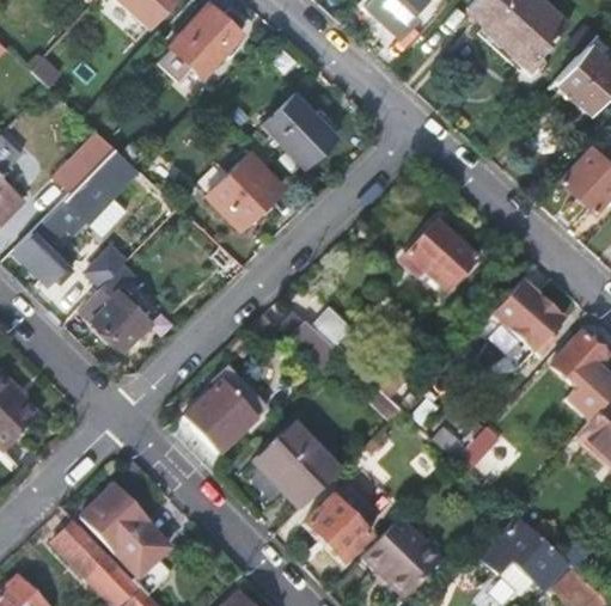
[(122,0),(148,24),(171,0),(122,0)]
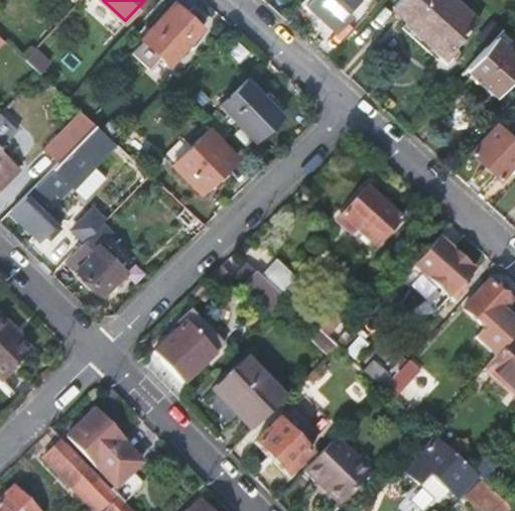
[(311,0),(303,9),(333,35),(350,15),(342,8),(349,0),(311,0)]
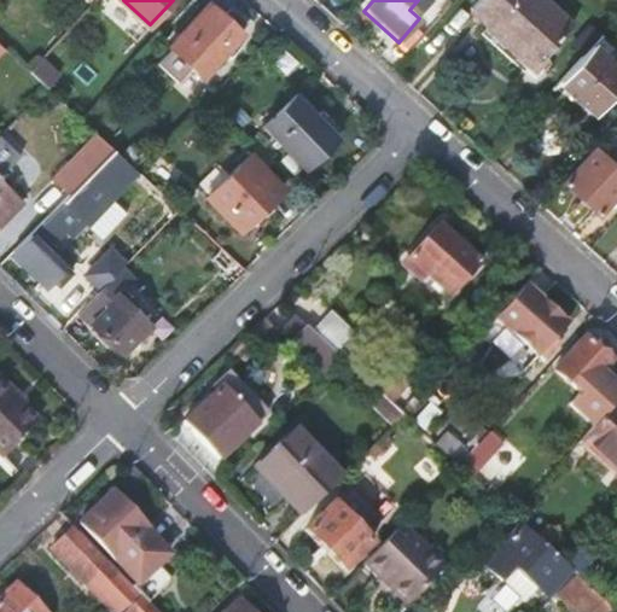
[(476,0),(472,4),(535,62),(574,19),(552,0),(476,0)]
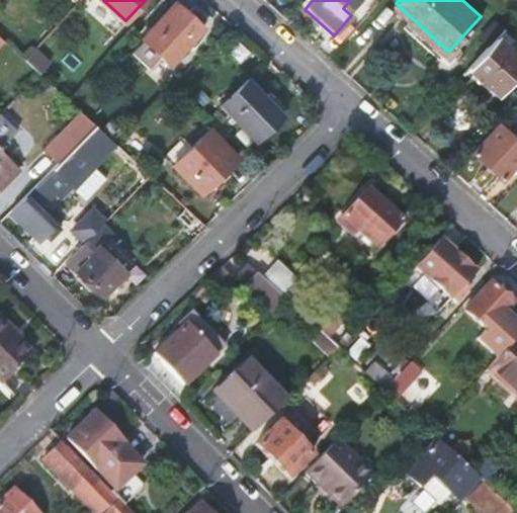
[(170,64),(203,28),(175,1),(142,37),(145,40),(160,54),(170,64)]
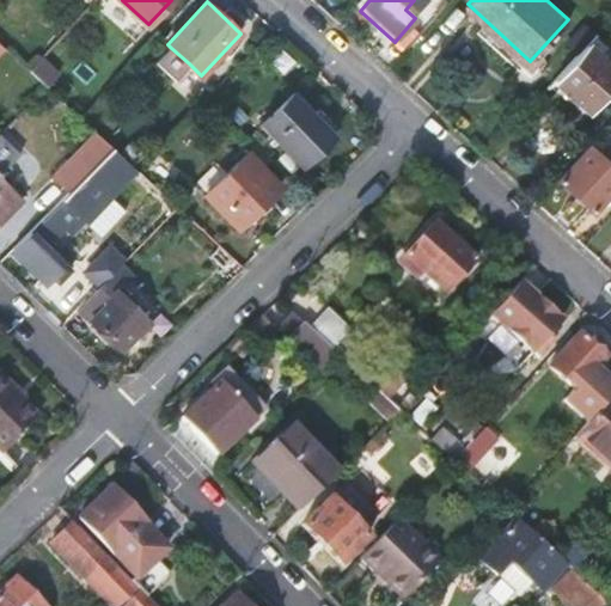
[(610,65),(586,43),(554,79),(587,109),(610,83),(610,65)]
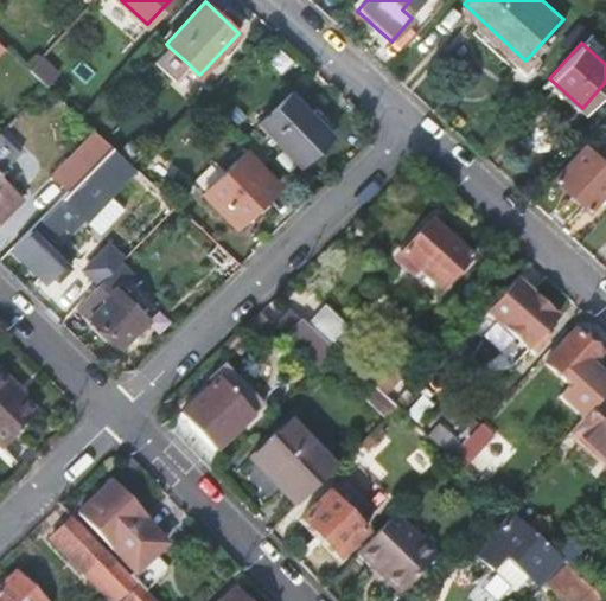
[(174,77),(187,63),(170,48),(158,61),(174,77)]
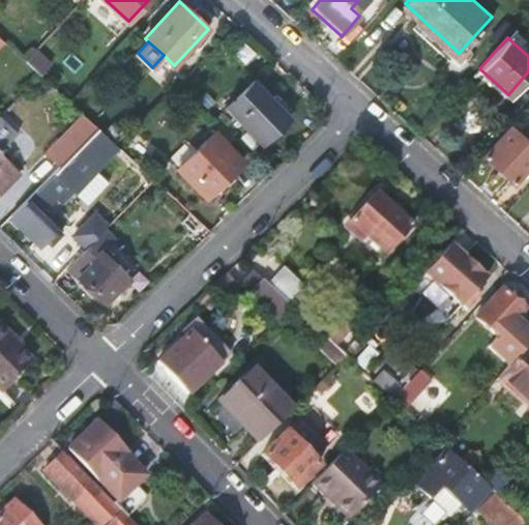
[(39,71),(40,71),(51,60),(36,47),(26,58),(39,71)]
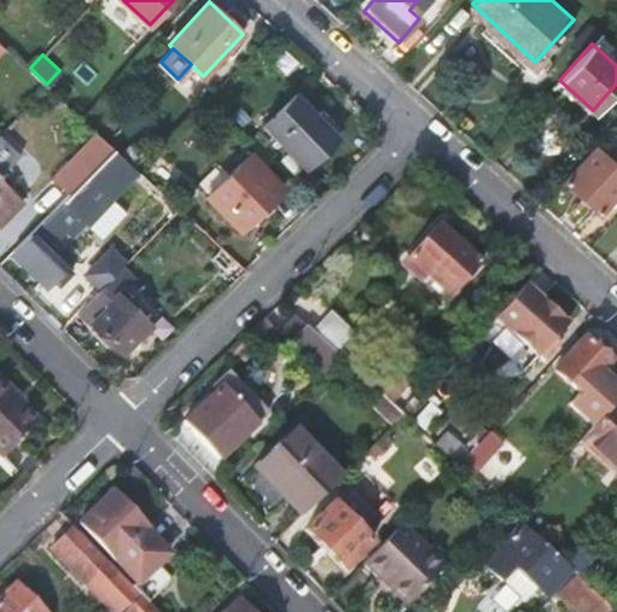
[(341,134),(300,93),(267,126),(308,167),(341,134)]
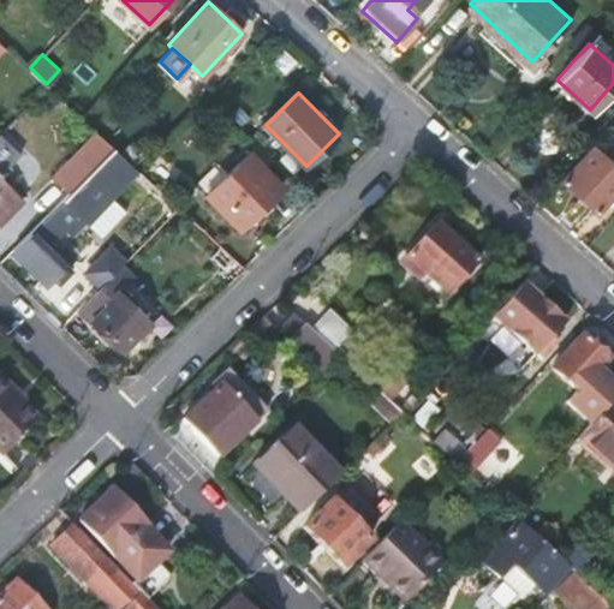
[(100,161),(115,145),(100,132),(85,147),(100,161)]
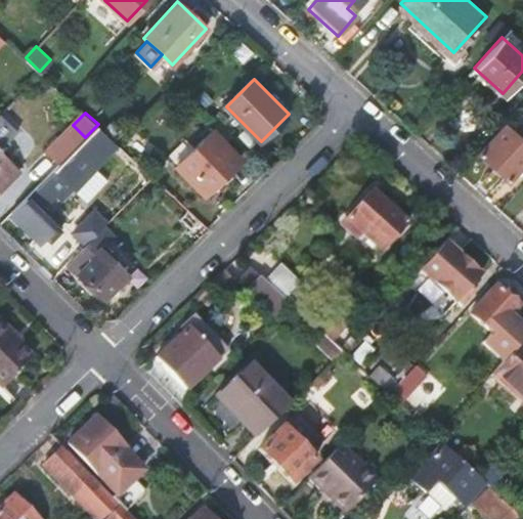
[(522,137),(506,122),(479,153),(509,179),(522,163),(522,137)]
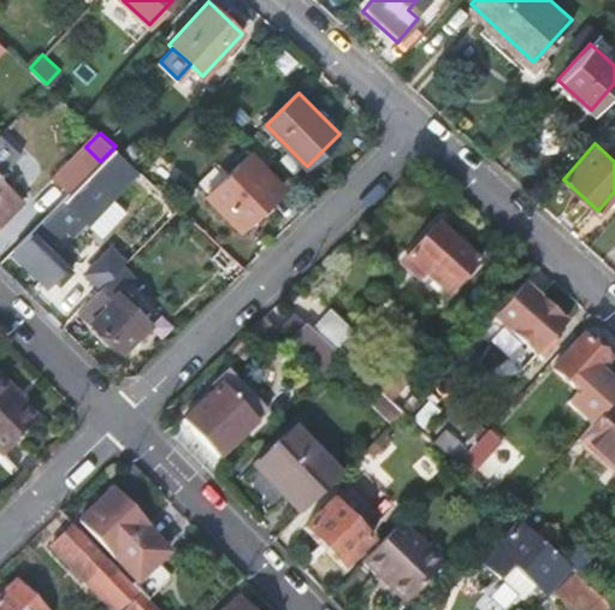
[(117,148),(69,197),(78,207),(102,183),(108,190),(135,164),(117,148)]
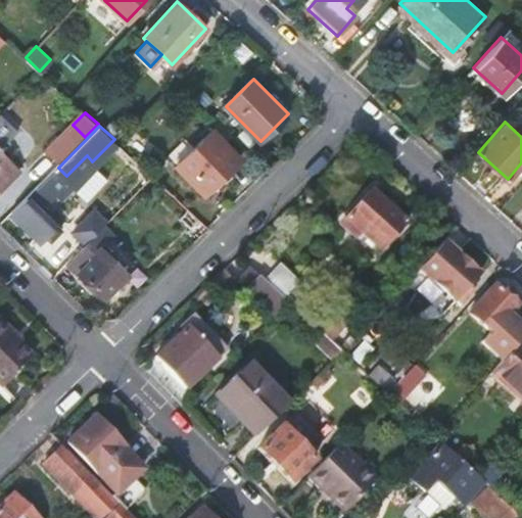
[(205,193),(241,159),(211,129),(176,162),(205,193)]
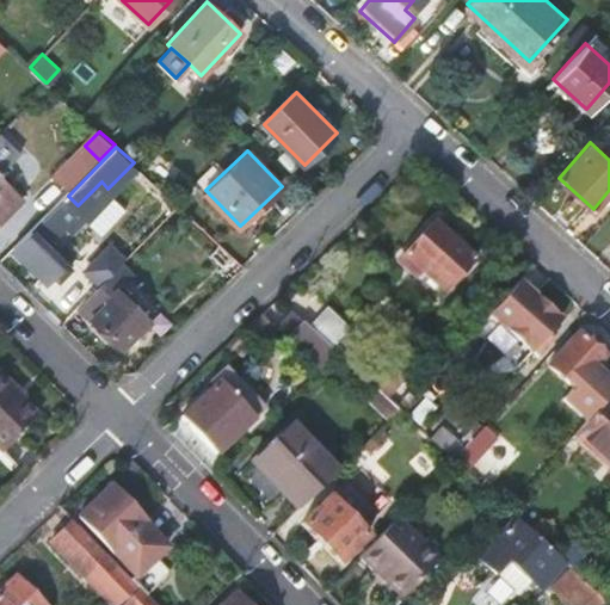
[(5,167),(0,162),(0,214),(2,217),(25,193),(1,171),(5,167)]
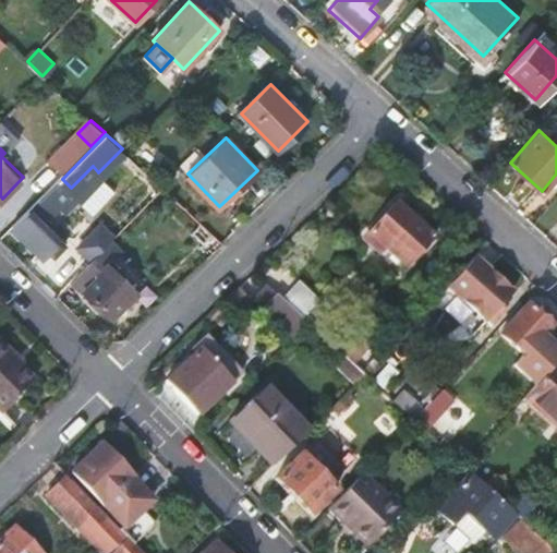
[(396,202),(368,232),(376,238),(386,248),(407,265),(434,233),(396,202)]
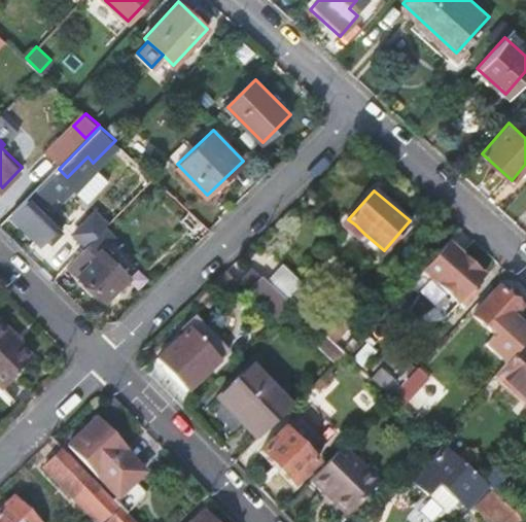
[(57,224),(31,198),(15,213),(41,240),(57,224)]
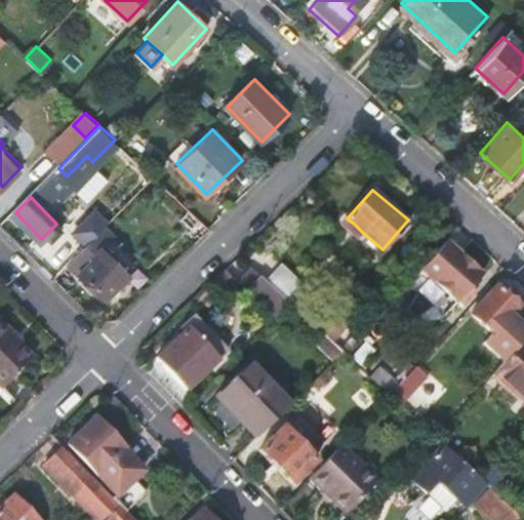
[(348,230),(357,239),(363,233),(354,224),(348,230)]
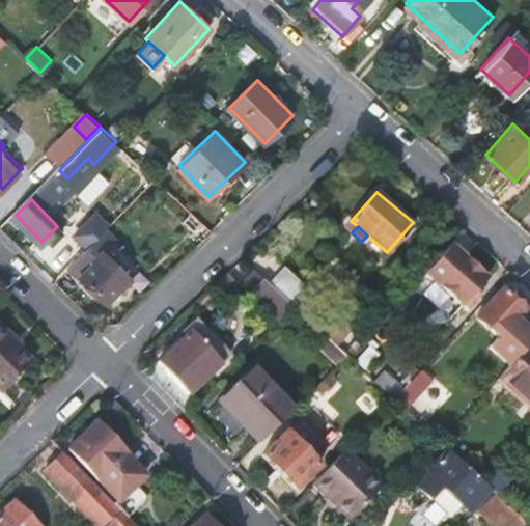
[(65,265),(89,241),(81,232),(57,256),(65,265)]
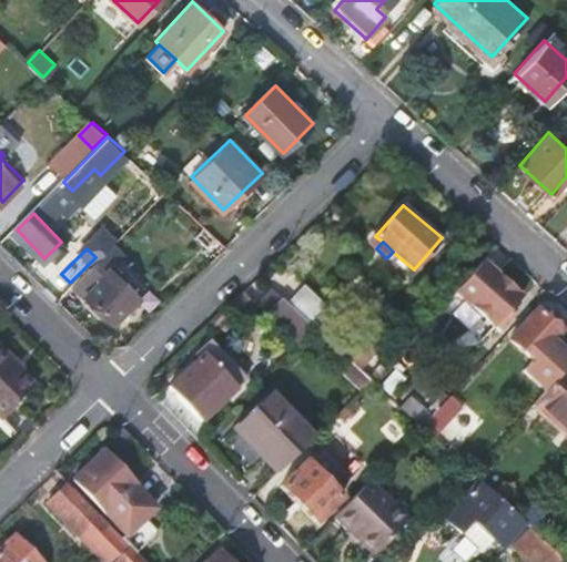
[(87,294),(113,320),(128,307),(130,308),(141,297),(123,279),(127,276),(103,254),(72,285),(84,297),(87,294)]
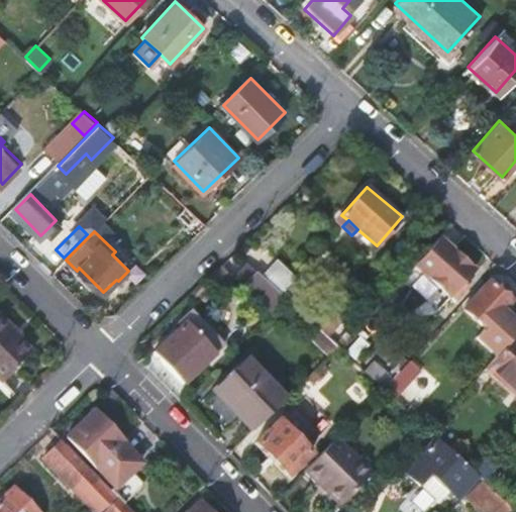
[(473,270),(439,238),(414,265),(452,300),(465,287),(459,283),(473,270)]
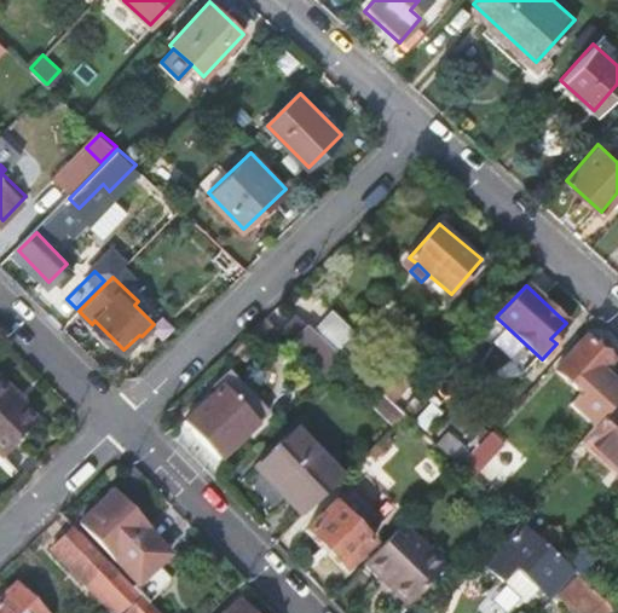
[(315,328),(335,347),(345,357),(354,365),(380,388),(397,370),(331,311),(315,328)]
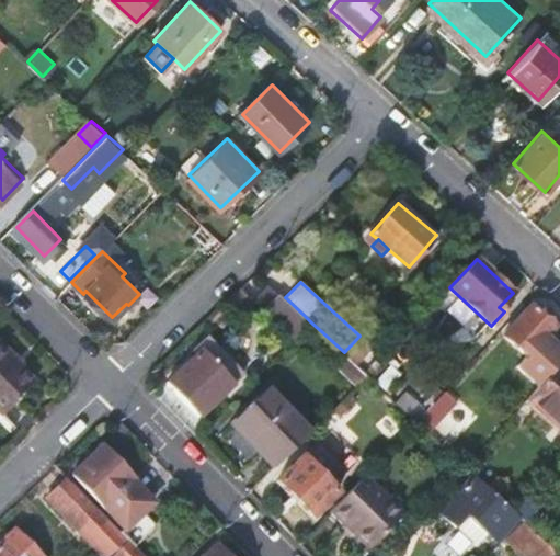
[(265,308),(289,330),(304,315),(285,297),(280,293),(265,308)]
